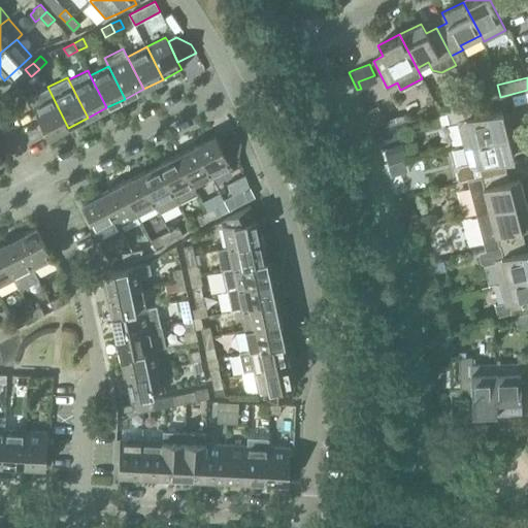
[(497,96),(495,85),(481,88),(484,99),(497,96)]
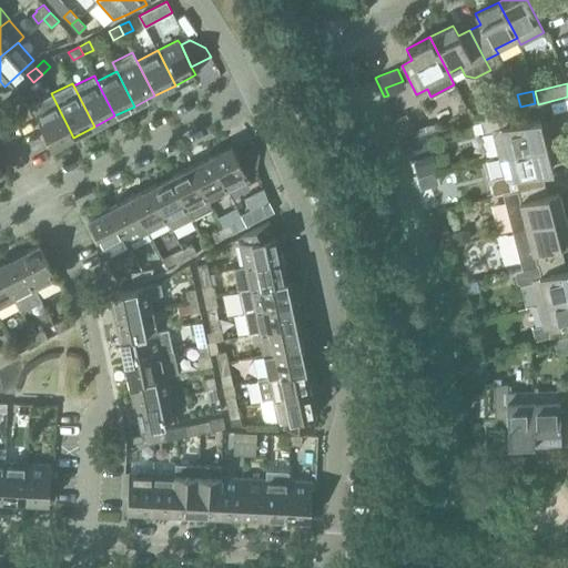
[(73,138),(51,93),(31,104),(36,113),(52,148),(73,138)]
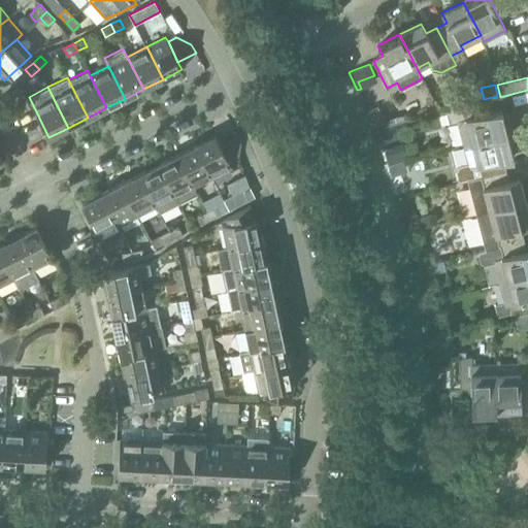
[(463,144),(507,132),(501,109),(491,111),(488,100),(446,111),(449,123),(457,121),(463,144)]
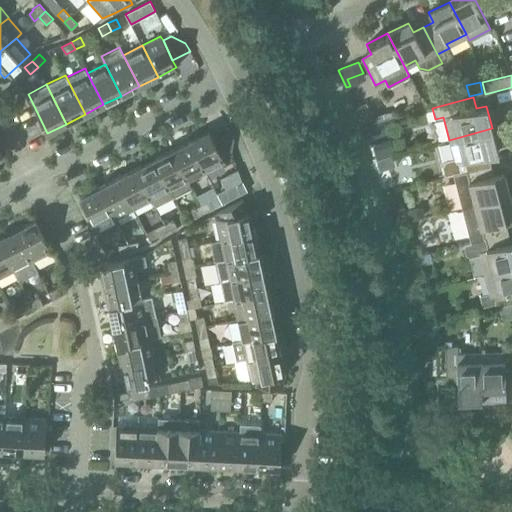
[(370,125),(373,137),(388,133),(384,121),(370,125)]
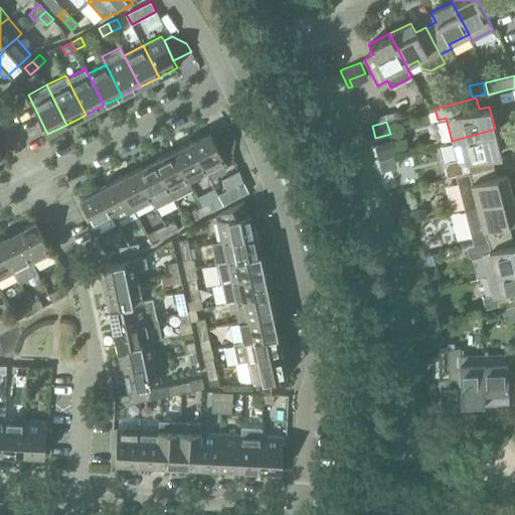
[(501,153),(495,129),(452,141),(456,159),(448,161),(445,167),(447,178),(456,175),(493,166),(491,155),(501,153)]
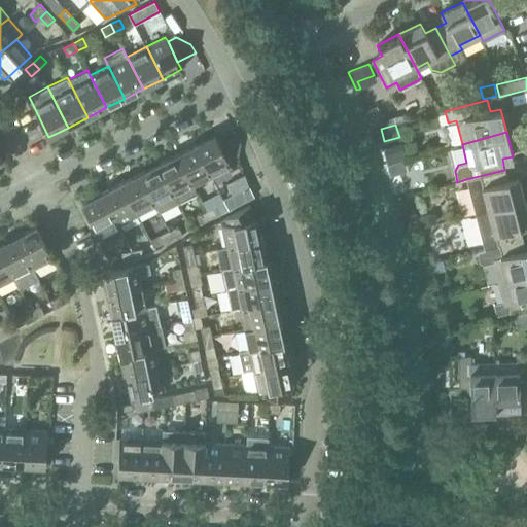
[(215,135),(196,144),(212,176),(232,167),(215,135)]
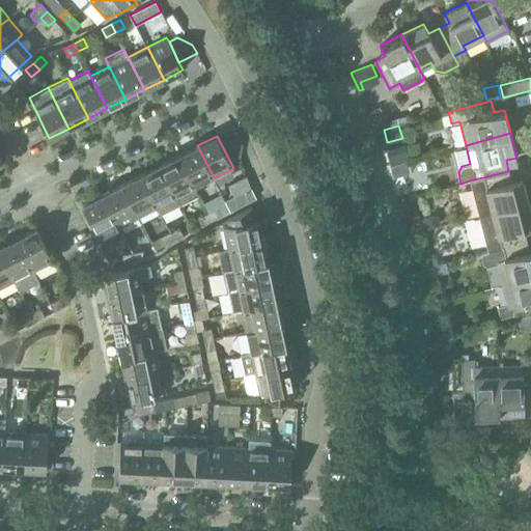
[(398,162),(407,160),(409,159),(404,143),(386,148),(390,165),(398,162)]
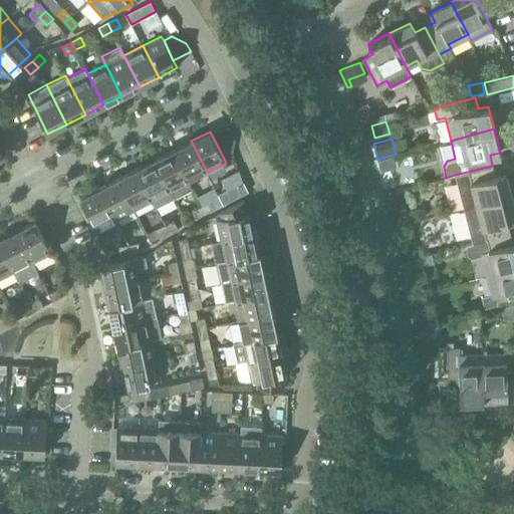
[(191,141),(173,150),(189,182),(207,172),(191,141)]
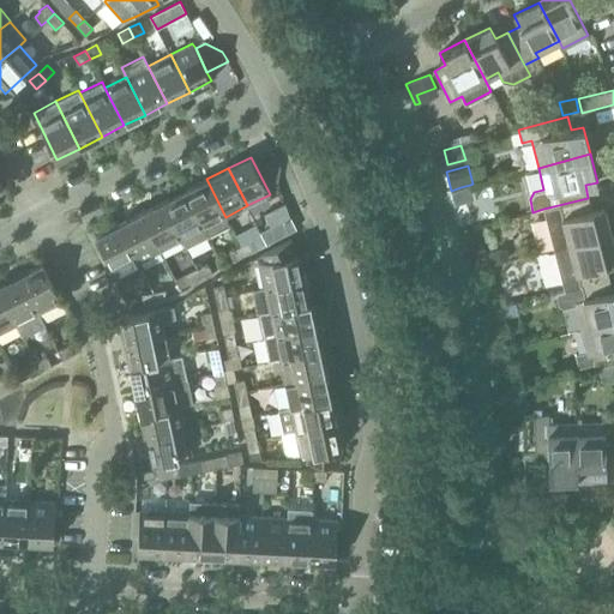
[(226,217),(206,179),(185,191),(208,235),(229,226),(226,217)]
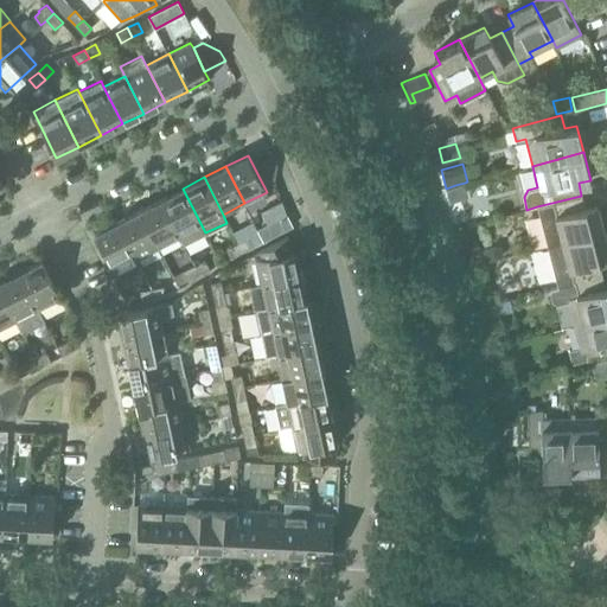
[(459,198),(455,185),(446,189),(449,202),(459,198)]
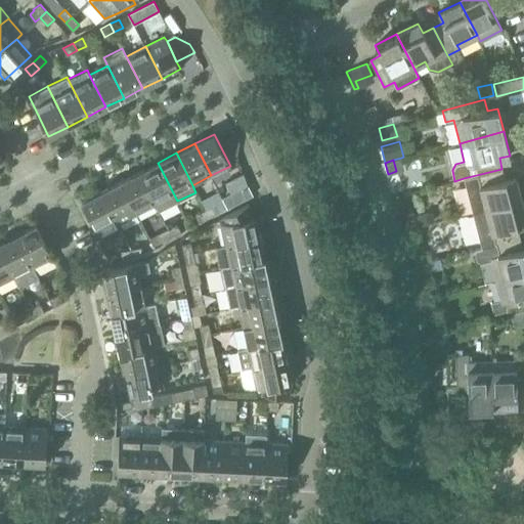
[(139,172),(156,204),(155,204),(159,211),(177,201),(158,163),(139,172)]
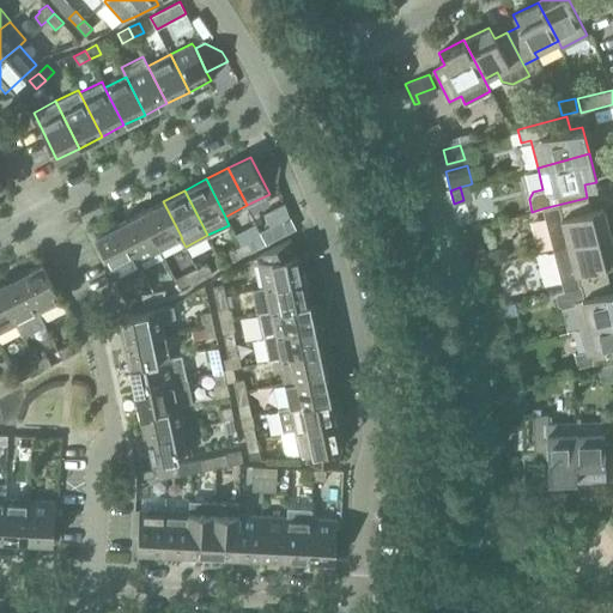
[(542,208),(553,250),(611,235),(604,207),(590,211),(587,198),(542,208)]
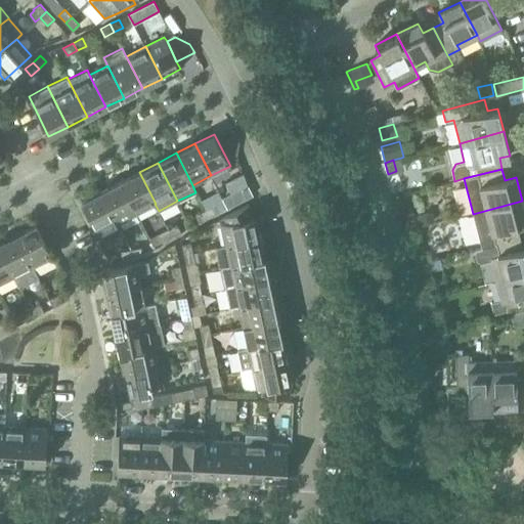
[(137,213),(155,204),(156,204),(139,172),(121,181),(137,213)]
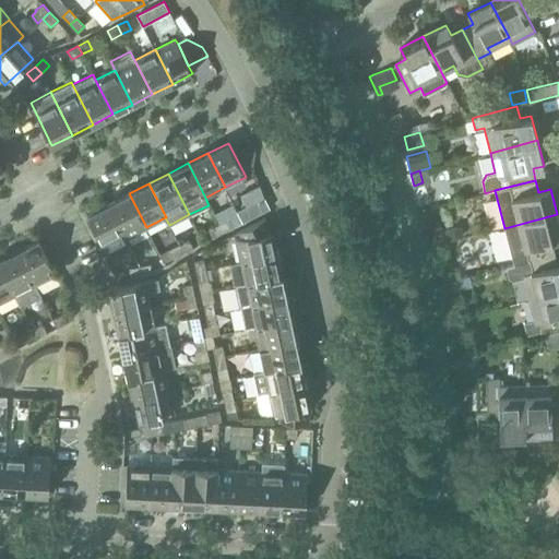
[(126,238),(146,227),(129,193),(108,204),(126,238)]
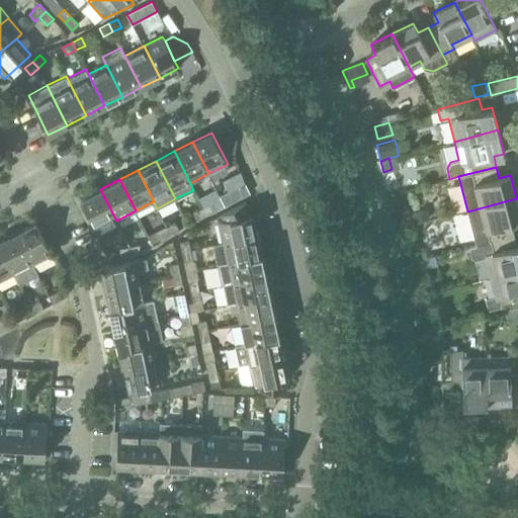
[(245,182),(220,195),(225,206),(250,193),(245,182)]
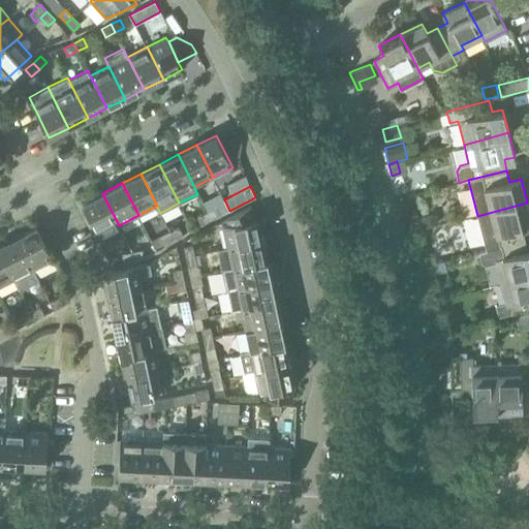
[(99,236),(119,225),(102,193),(83,203),(99,236)]
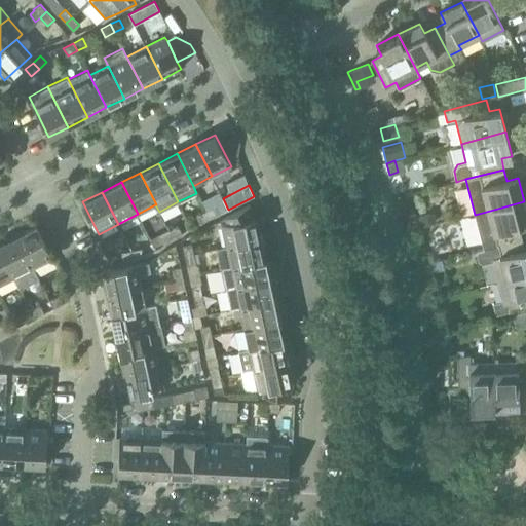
[(522,238),(521,233),(519,227),(525,225),(525,212),(524,201),(475,215),(483,249),(522,238)]
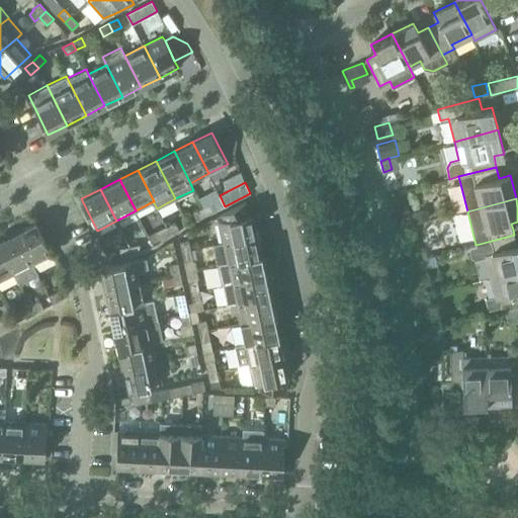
[(216,210),(211,202),(202,207),(206,214),(216,210)]
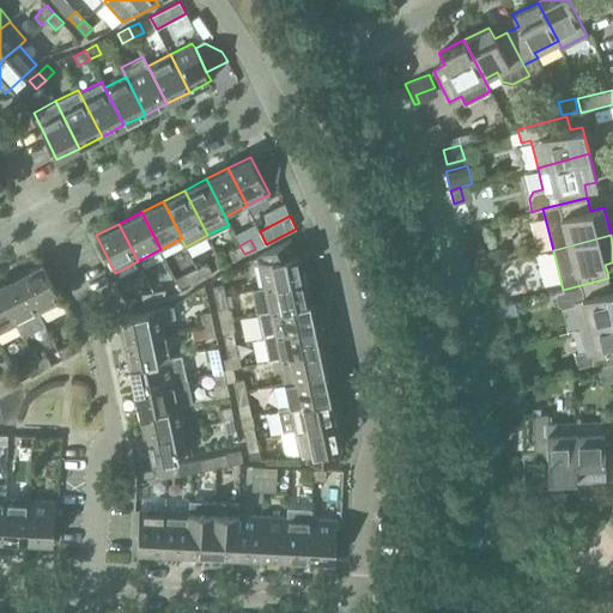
[(258,261),(262,286),(262,287),(304,278),(299,253),(297,253),(291,240),(262,253),(265,260),(258,261)]
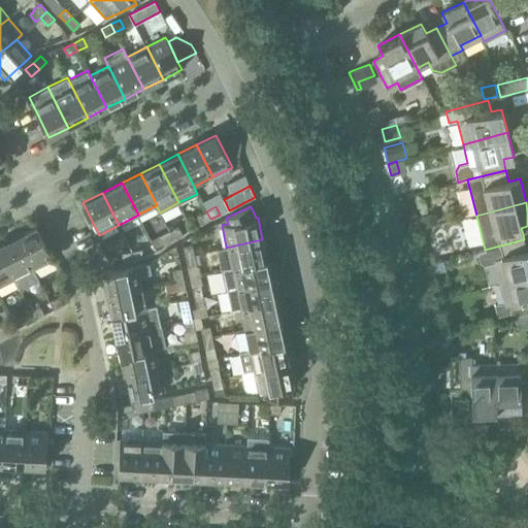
[(201,224),(210,219),(206,211),(197,216),(201,224)]
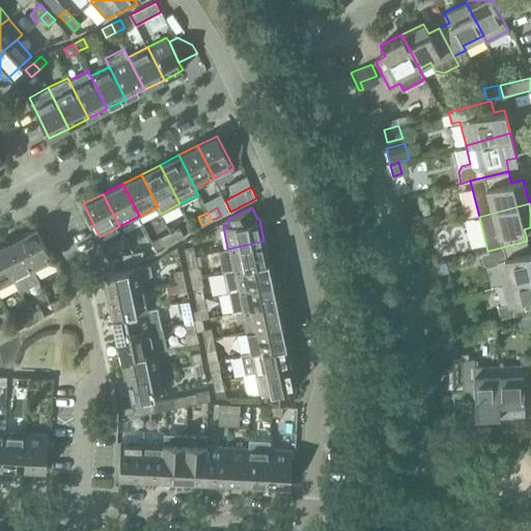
[(423,218),(425,227),(440,224),(437,214),(423,218)]
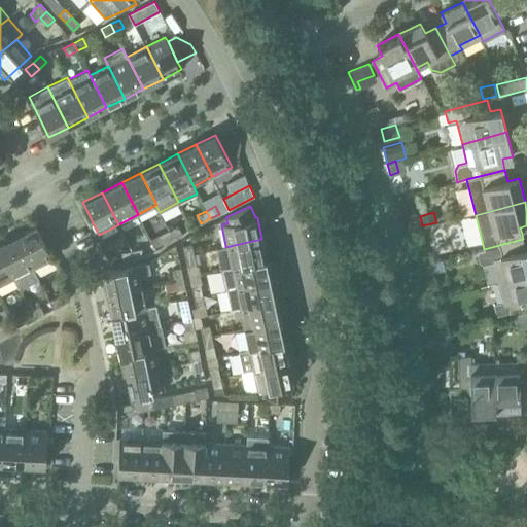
[(182,234),(178,225),(169,230),(173,238),(182,234)]
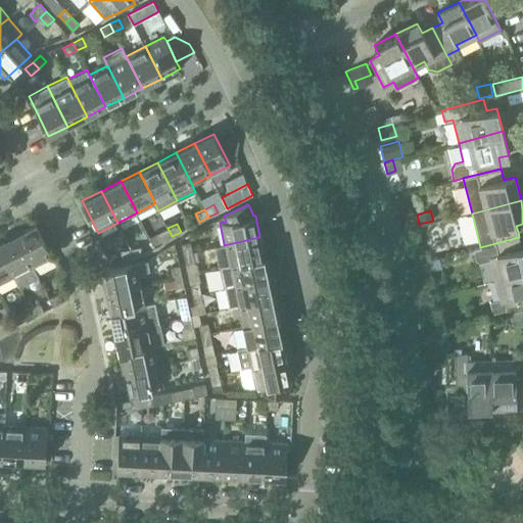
[(36,225),(16,235),(33,267),(52,256),(36,225)]
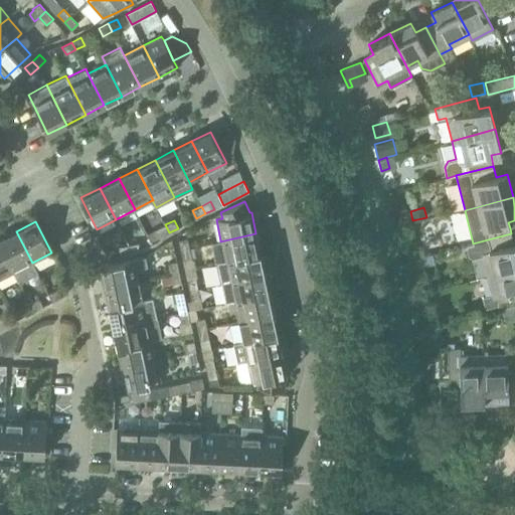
[(160,237),(169,232),(165,224),(156,229),(160,237)]
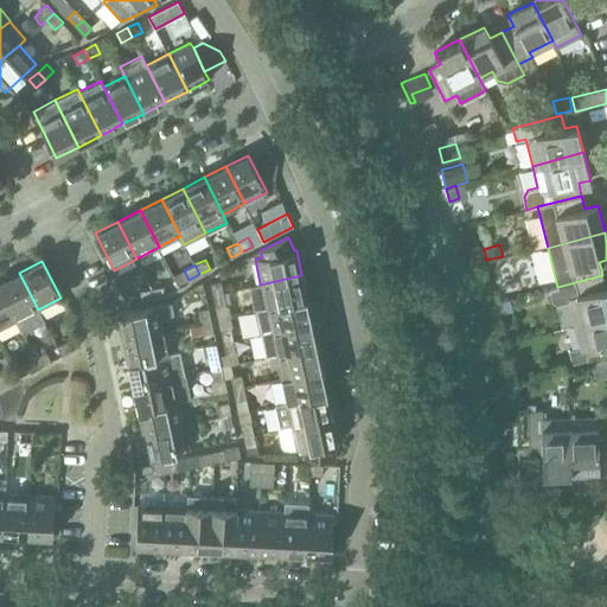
[(44,321),(38,310),(19,273),(0,282),(0,287),(17,320),(16,320),(23,333),(44,321)]
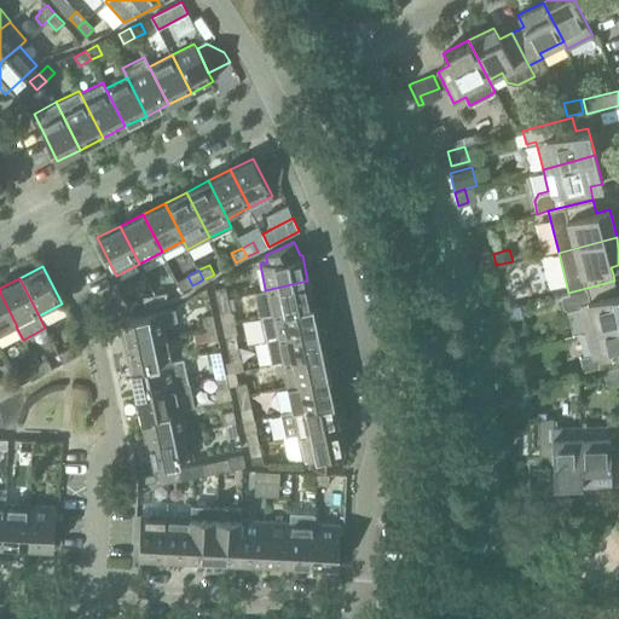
[(307,281),(265,290),(265,289),(254,291),(259,316),(260,316),(260,317),(313,305),(307,281)]
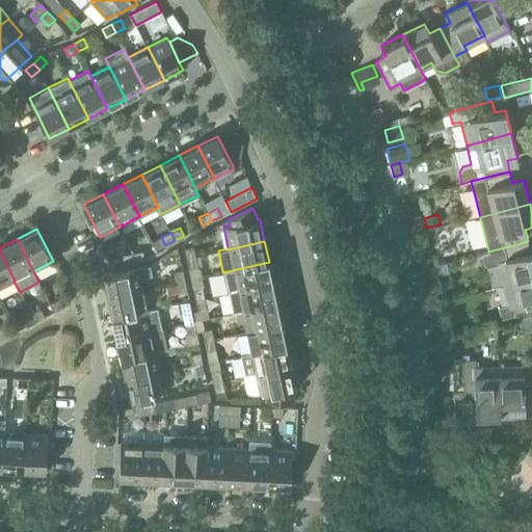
[(488,267),(498,265),(503,285),(531,277),(531,251),(531,253),(528,241),(488,251),(481,254),(483,264),(488,267)]
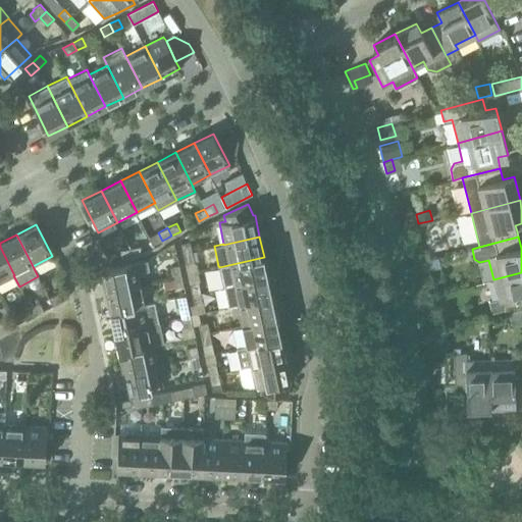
[(181,243),(184,253),(192,251),(190,242),(181,243)]
